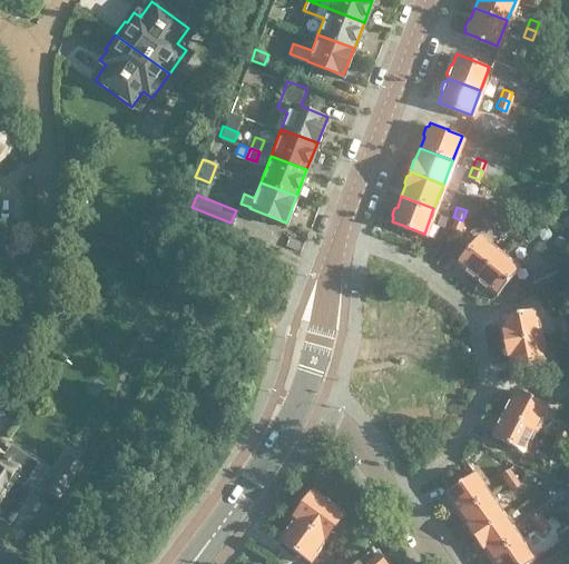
[(462,220),(453,217),(450,226),(459,229),(462,220)]
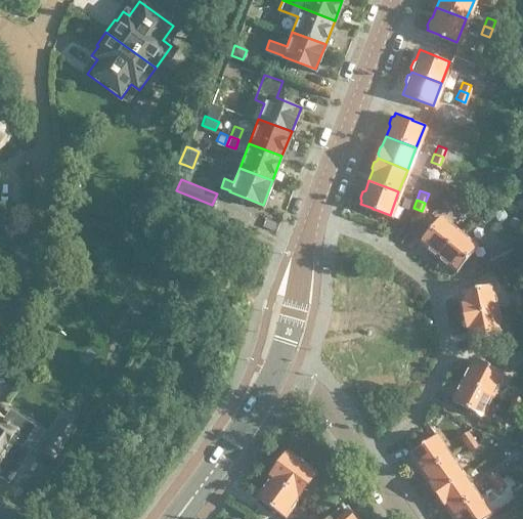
[(464,208),(471,214),(477,207),(470,202),(464,208)]
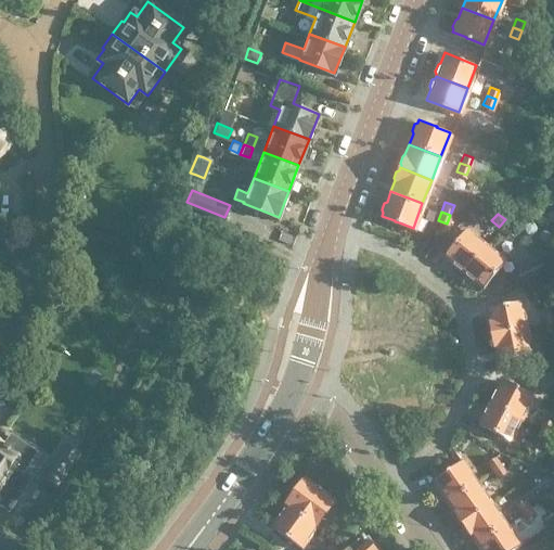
[(505,219),(499,227),(506,233),(513,226),(505,219)]
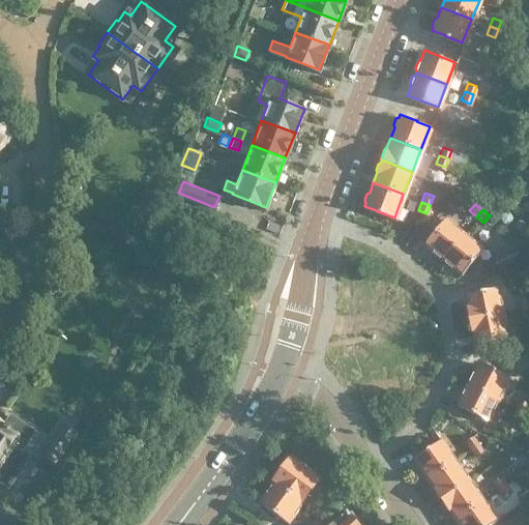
[(440,256),(442,257),(463,232),(444,216),(423,241),(432,249),(433,252),(438,256),(440,256)]
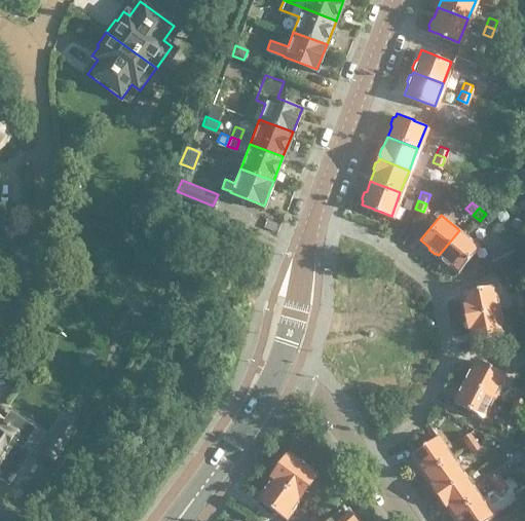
[(459,230),(439,255),(441,257),(441,259),(446,264),(449,263),(457,270),(478,246),(459,230)]
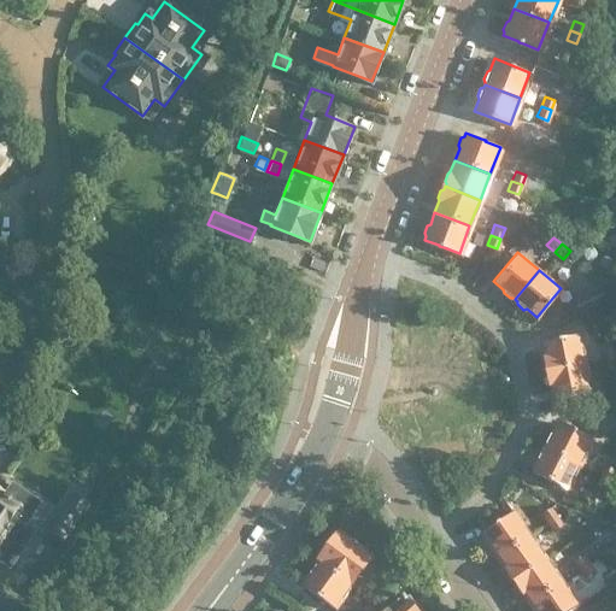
[(546,366),(547,369),(585,360),(579,334),(563,336),(557,338),(541,341),(544,353),(543,357),(544,364),(546,366)]
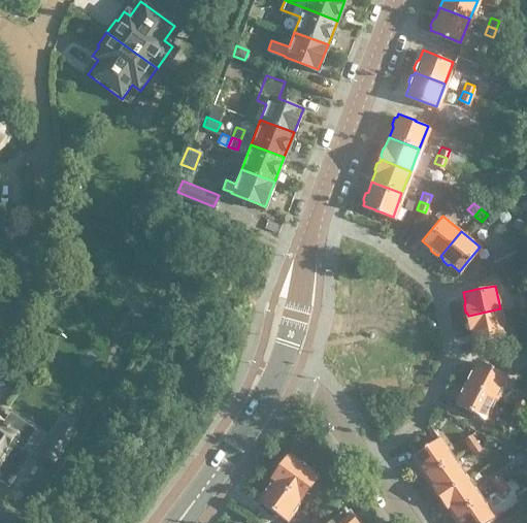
[(518,296),(520,305),(526,303),(526,296),(526,294),(518,296)]
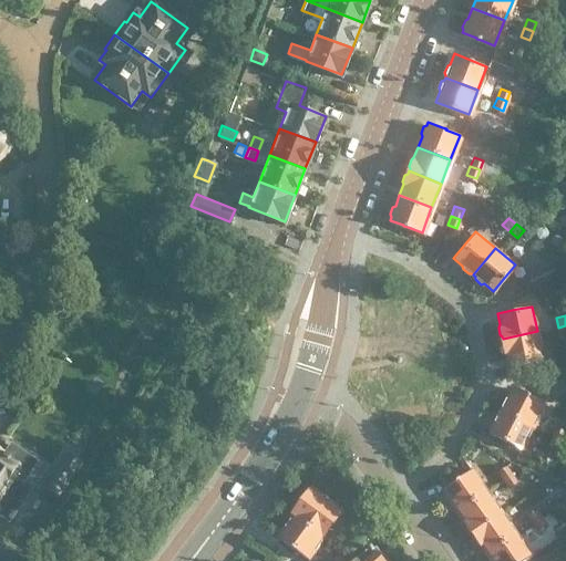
[(537,331),(503,339),(503,341),(502,343),(503,350),(505,352),(507,363),(523,361),(527,360),(542,356),(537,331)]
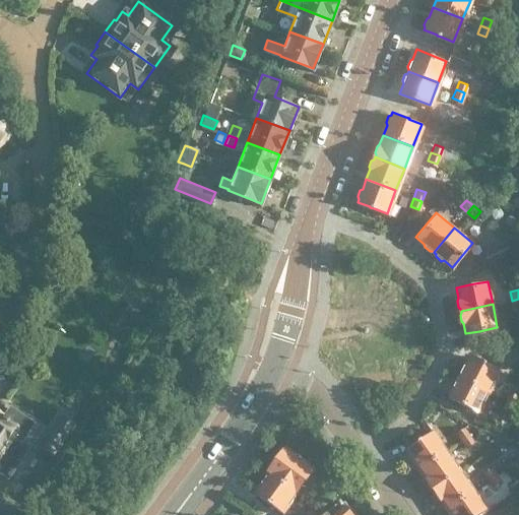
[(518,346),(505,345),(504,362),(518,363),(518,346)]
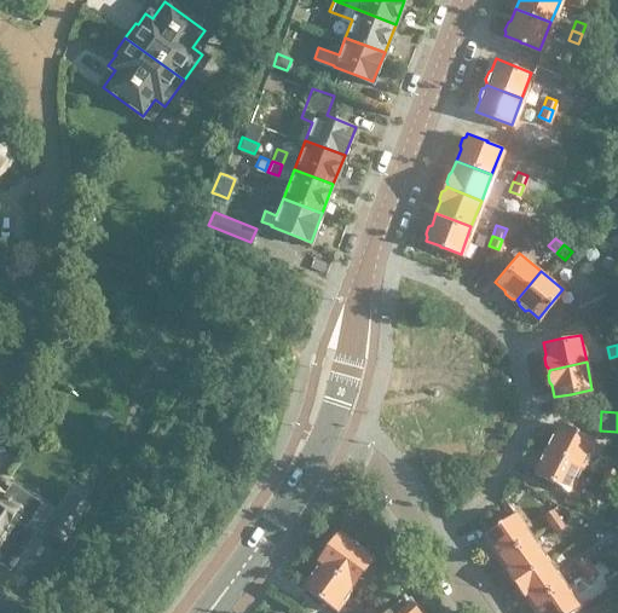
[(548,444),(547,446),(581,463),(594,439),(560,421),(554,433),(550,434),(547,441),(548,444)]
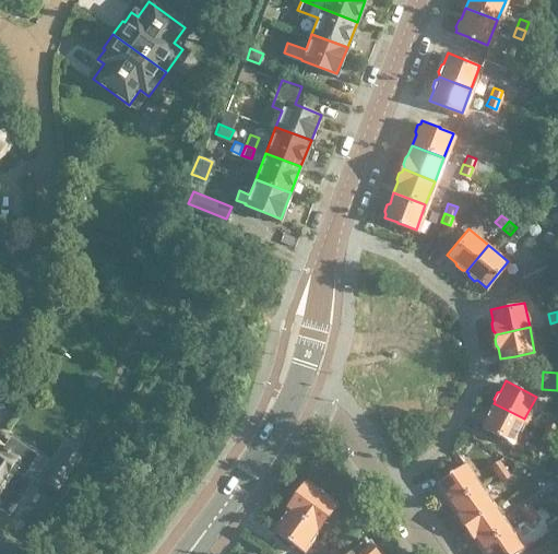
[(524,419),(494,403),(493,405),(490,407),(487,412),(487,415),(483,426),(513,441),(524,419)]
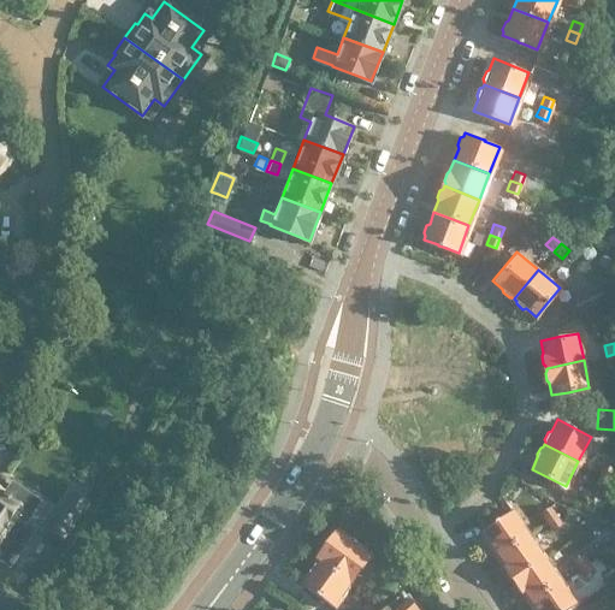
[(604,462),(599,472),(608,477),(613,467),(604,462)]
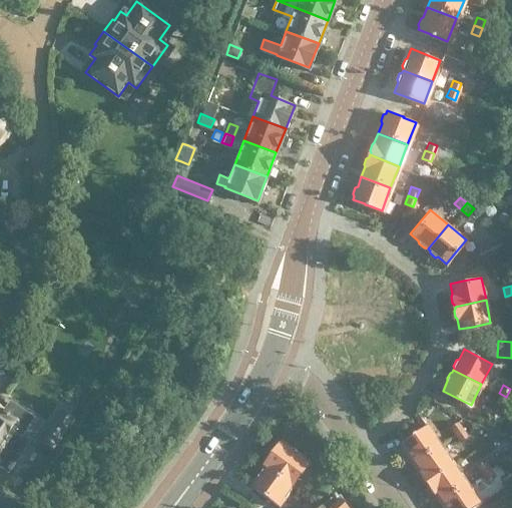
[(506,397),(499,393),(495,401),(503,405),(506,397)]
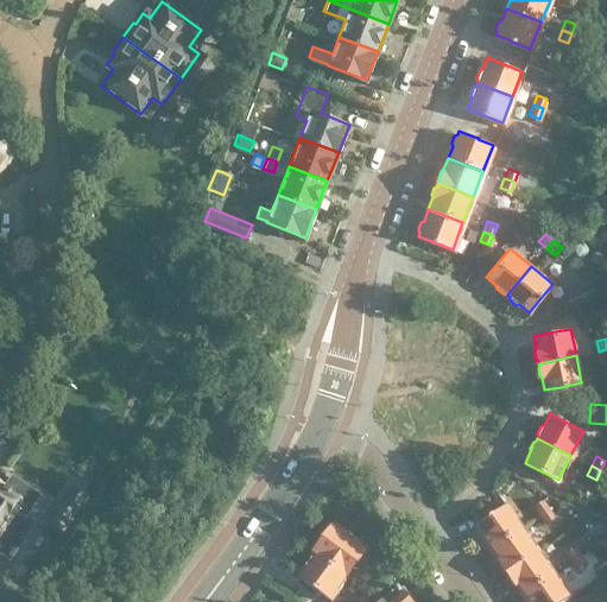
[(0,550),(8,556),(35,518),(26,512),(40,493),(11,473),(2,486),(0,483),(0,550)]
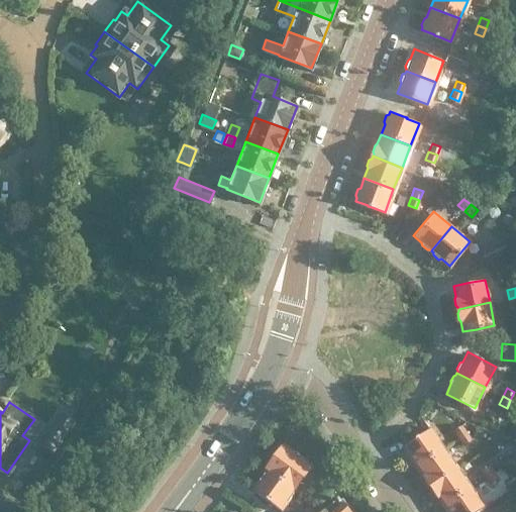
[(46,431),(39,441),(52,449),(66,429),(54,420),(46,431)]
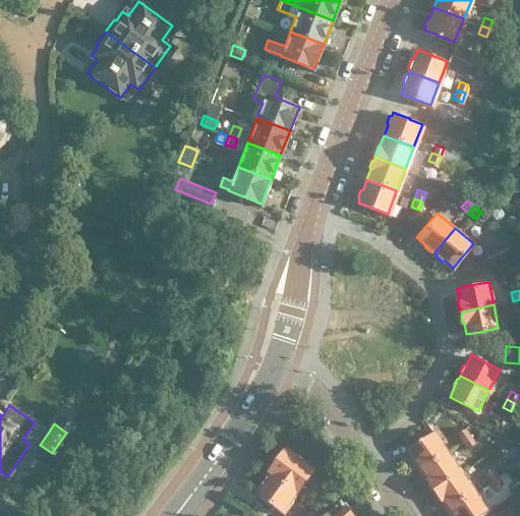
[(457,432),(462,439),(470,434),(465,426),(457,432)]
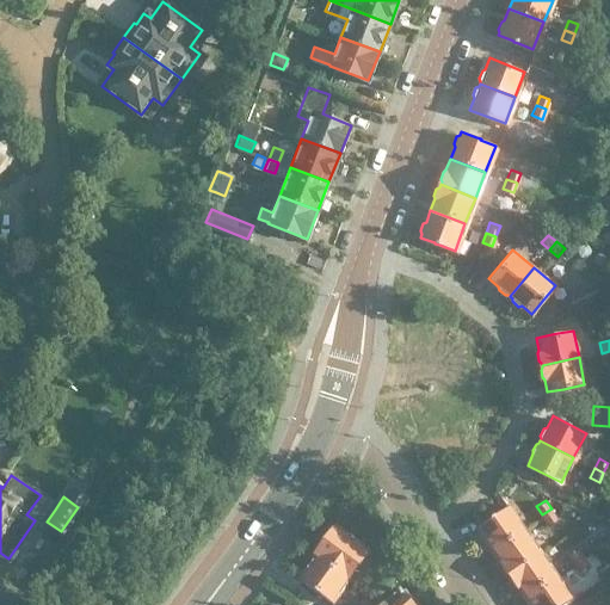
[(493,549),(524,529),(507,505),(494,513),(490,517),(491,517),(476,526),(479,529),(479,532),(484,538),(486,539),(493,549)]
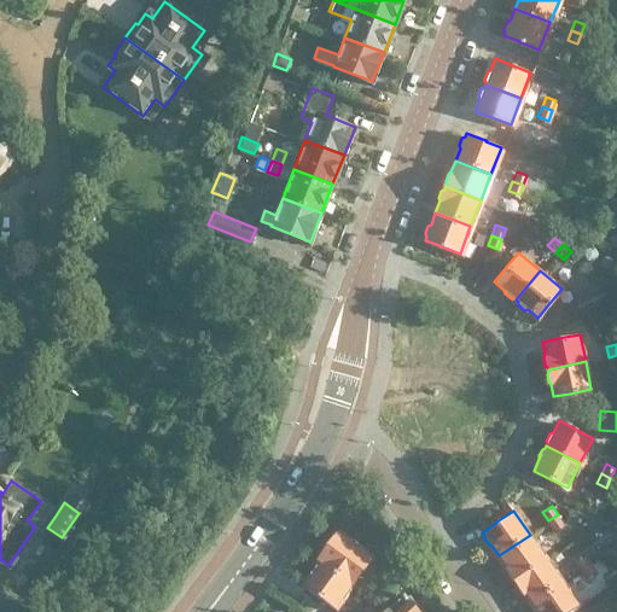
[(558,514),(548,520),(556,530),(564,523),(558,514)]
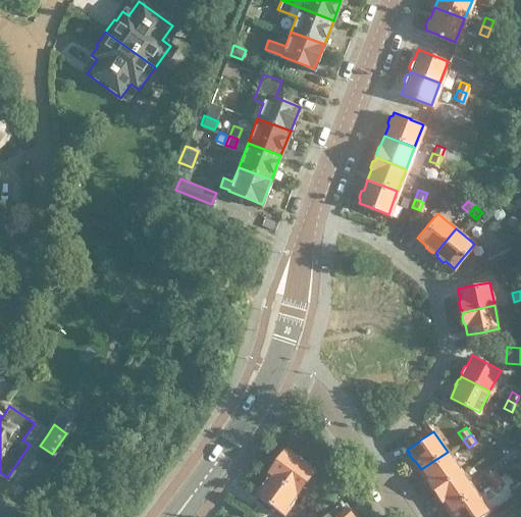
[(266,473),(269,475),(295,493),(313,469),(284,448),(266,473)]
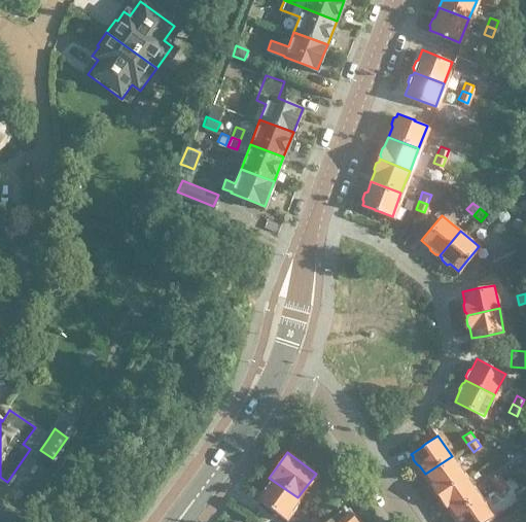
[(437,492),(440,493),(465,476),(452,456),(425,474),(431,483),(431,486),(434,491),(437,492)]
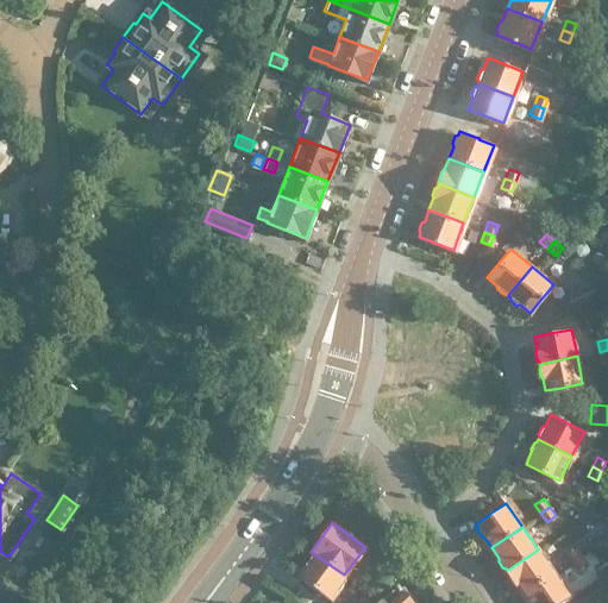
[(566,550),(572,558),(581,552),(575,544),(566,550)]
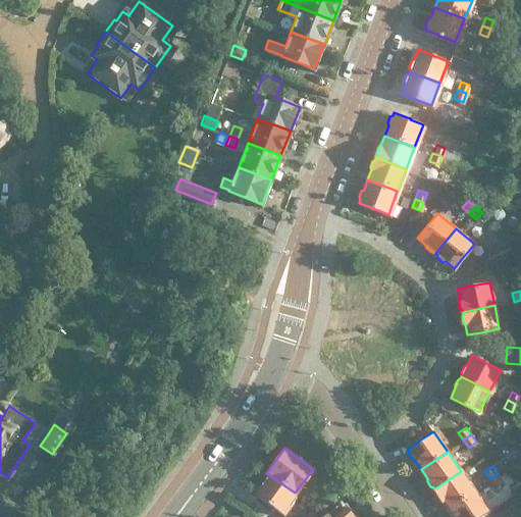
[(443,500),(449,509),(475,490),(461,471),(435,488),(436,490),(436,494),(439,500),(443,500)]
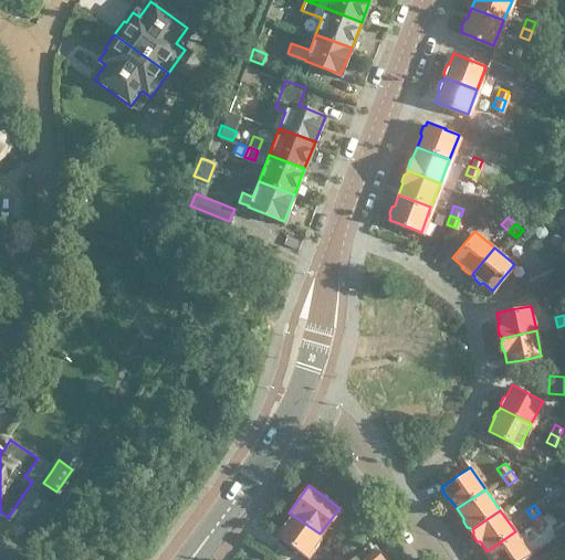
[(545,520),(540,513),(532,518),(537,527),(545,520)]
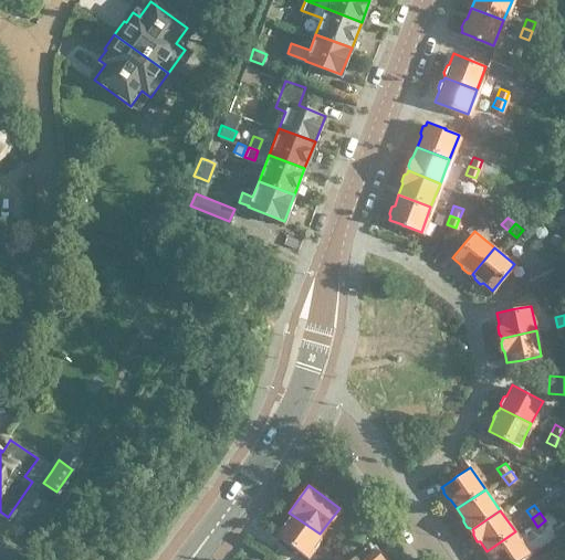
[(320,534),(292,515),(276,535),(304,555),(320,534)]
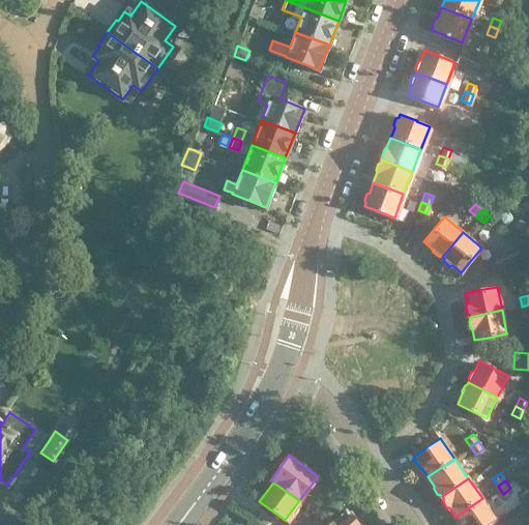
[(318,514),(328,521),(343,501),(332,494),(318,514)]
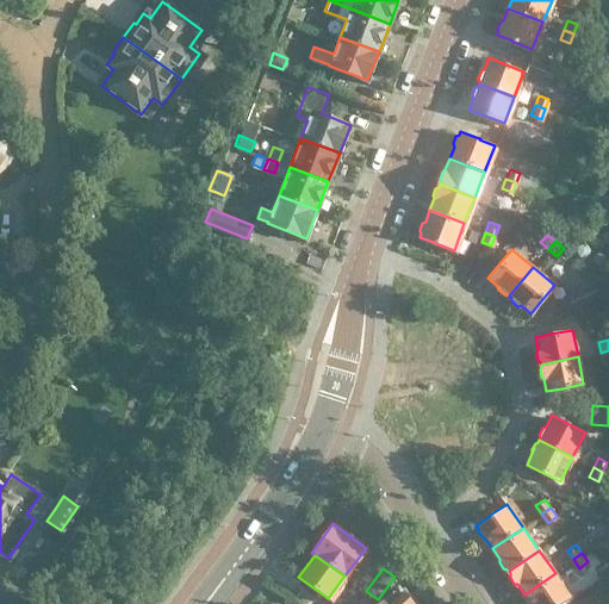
[(559,603),(571,596),(555,573),(524,595),(530,603),(559,603)]
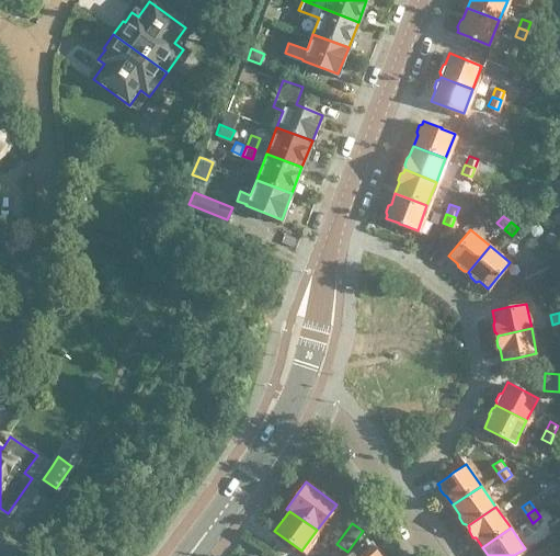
[(551,531),(529,546),(535,555),(539,555),(559,542),(551,531)]
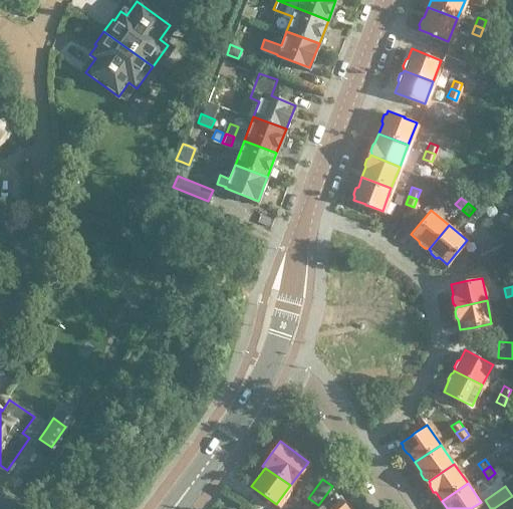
[(7,491),(0,501),(0,503),(8,508),(16,497),(7,491)]
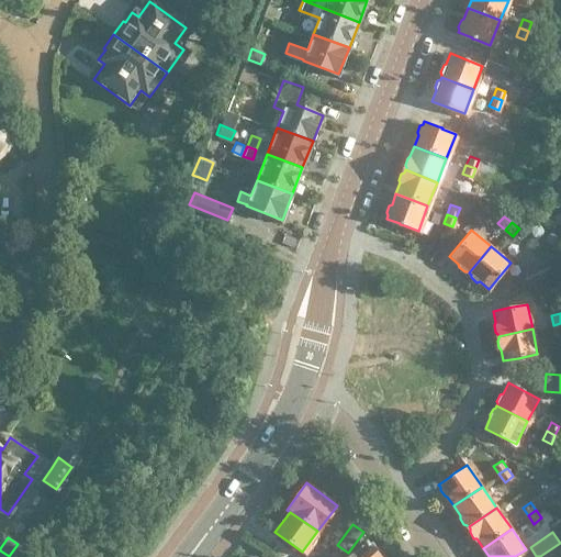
[(386,556),(382,552),(380,554),(376,549),(378,546),(372,539),(369,543),(367,541),(348,556),(386,556)]
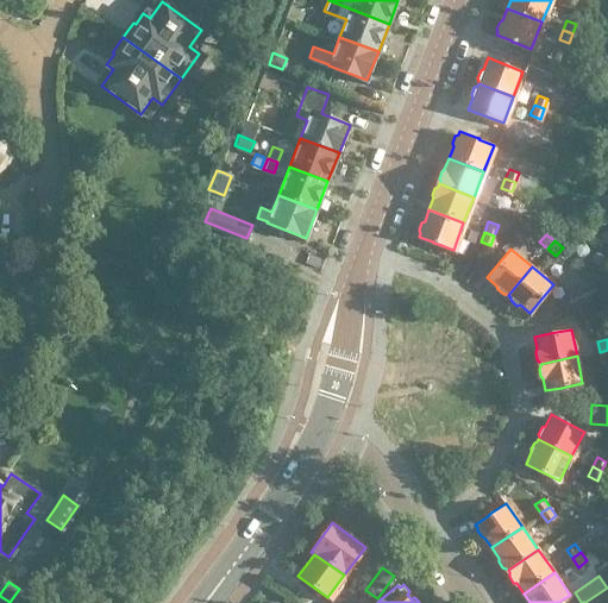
[(356,596),(363,602),(367,602),(373,597),(363,589),(356,596)]
